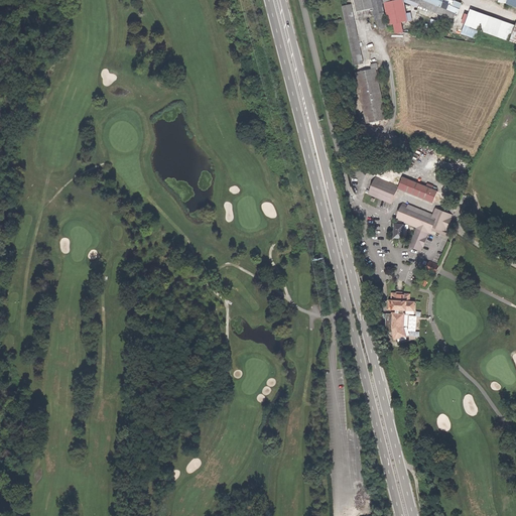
[(354,0),(357,12),(374,9),(372,0),(354,0)]
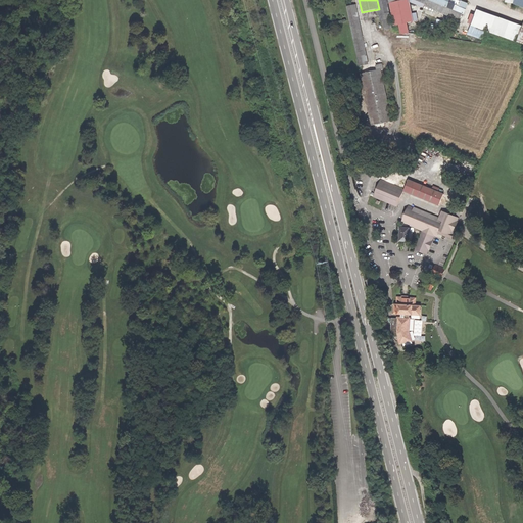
[(377,0),(382,20),(390,18),(387,4),(388,4),(386,0),(377,0)]
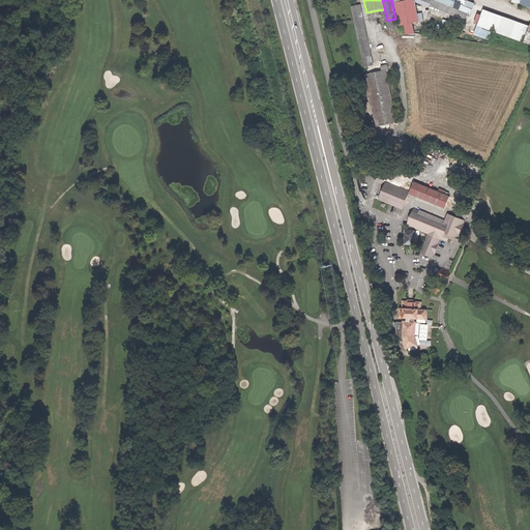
[(395,3),(400,26),(404,25),(412,23),(418,22),(413,0),(423,0),(432,3),(455,13),(454,16),(459,17),(461,11),(468,13),(470,15),(474,4),(464,0),(391,0),(393,4),(395,3)]
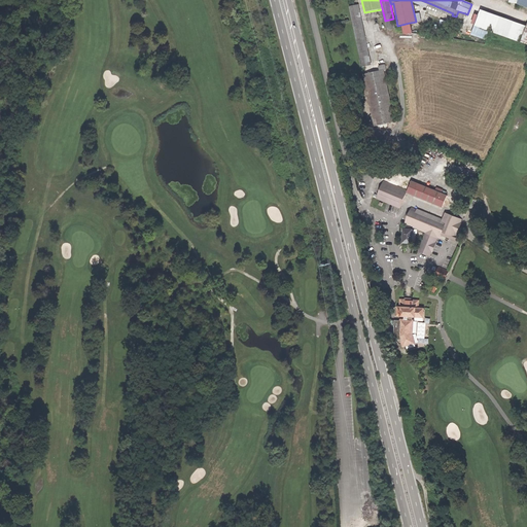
[(428,5),(452,15),(453,13),(429,3),(428,5)]
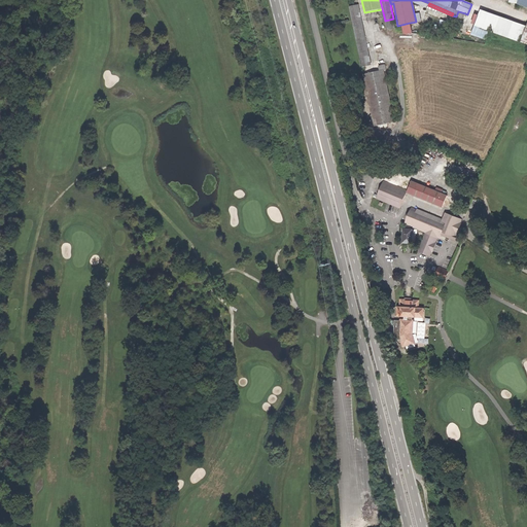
[(362,67),(371,64),(358,5),(349,7),(362,67)]
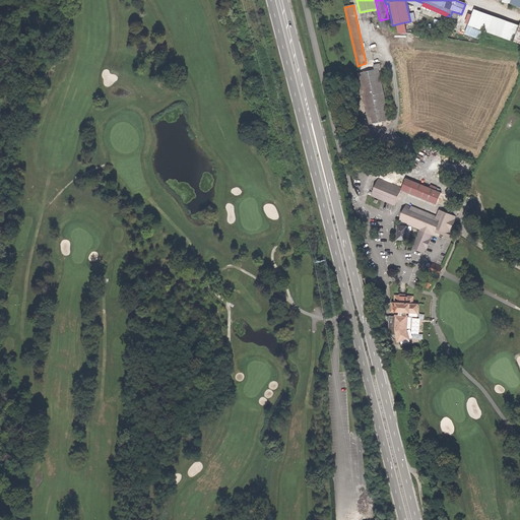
[(482,28),(515,41),(519,26),(475,11),(470,24),(482,28)]
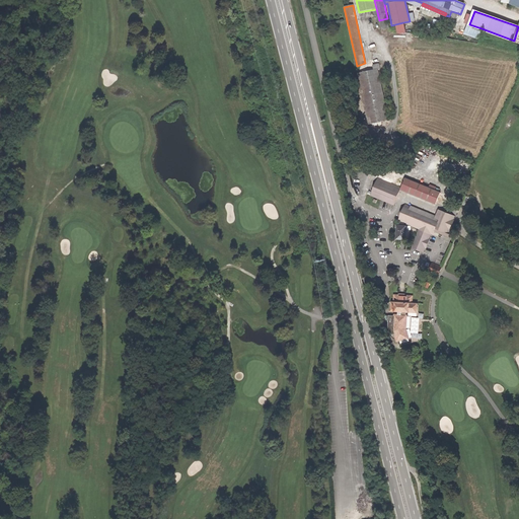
[(389,28),(387,18),(379,20),(381,29),(389,28)]
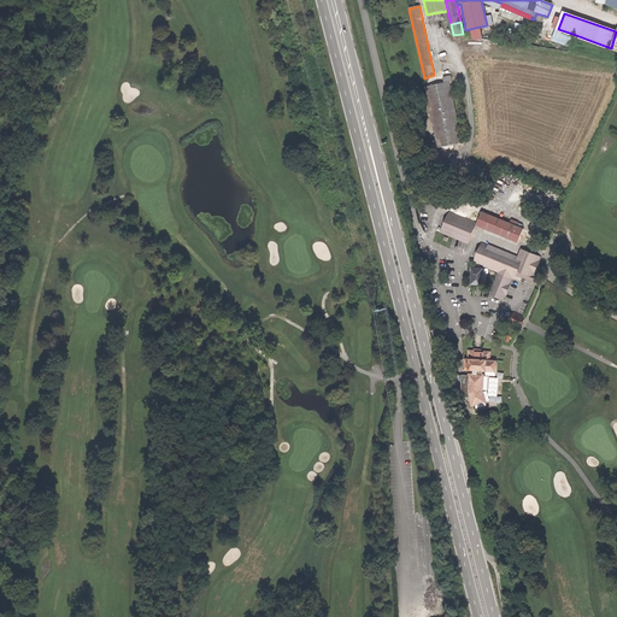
[(481,37),(480,27),(470,29),(472,39),(481,37)]
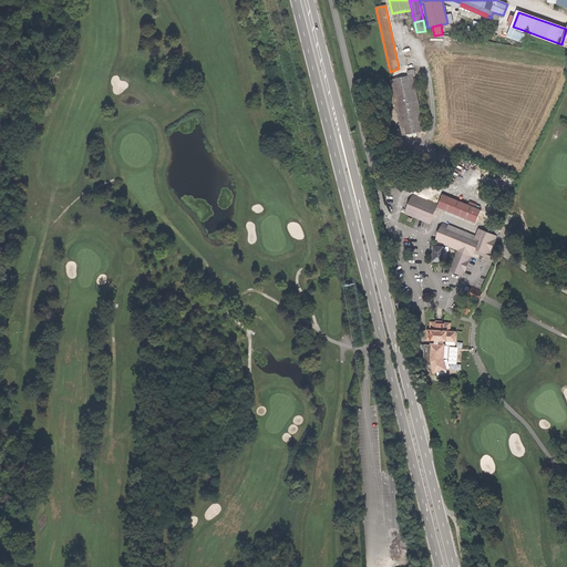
[(523,41),(526,31),(513,27),(508,38),(523,41)]
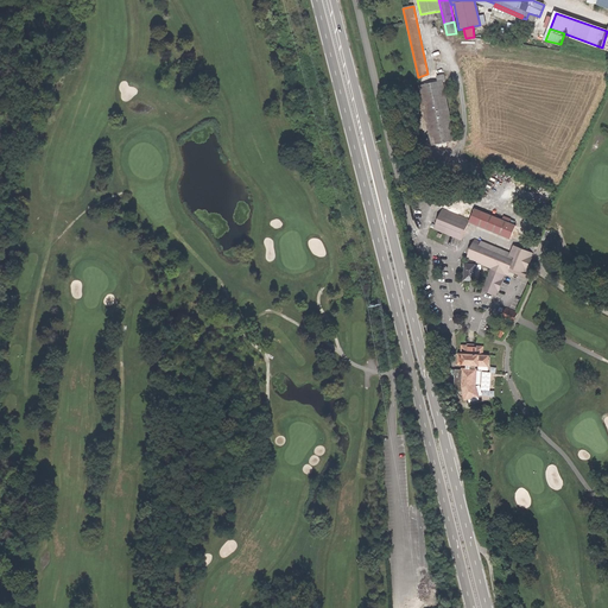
[(432,145),(455,141),(442,81),(445,80),(444,75),(437,77),(438,82),(419,86),(432,145)]
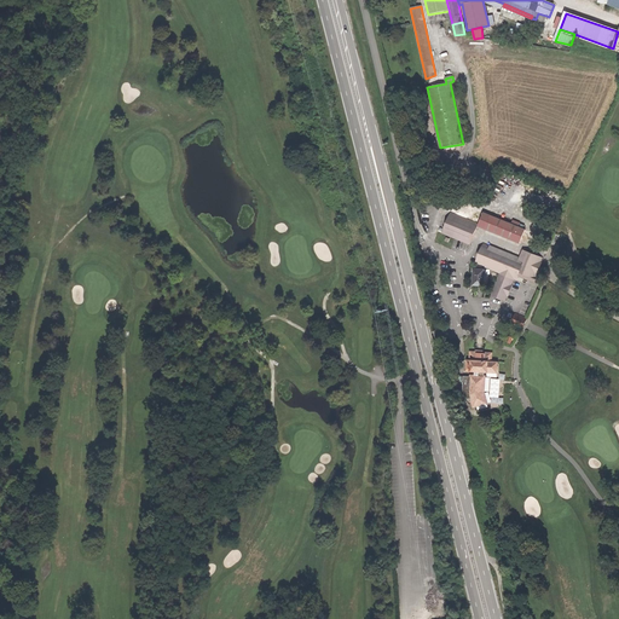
[(478,226),(479,224),(451,213),(443,233),(470,244),(478,226)]
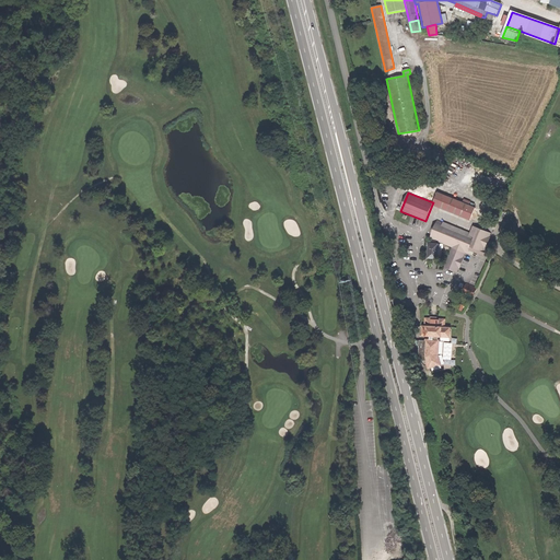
[(433,202),(432,205),(470,220),(475,208),(438,193),(433,202)]
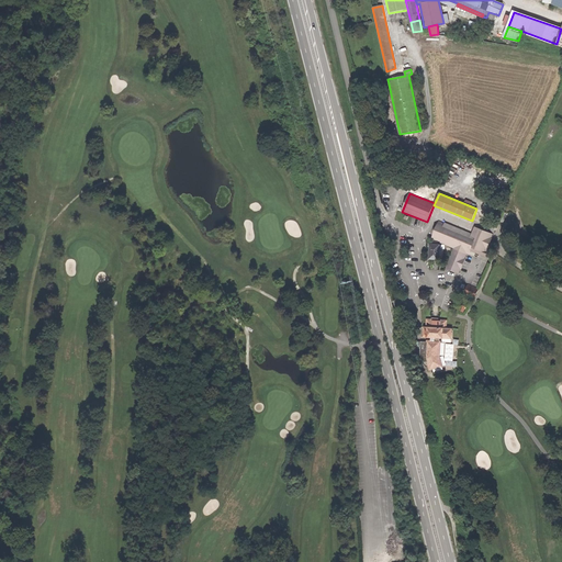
[(446,268),(459,273),(460,269),(461,269),(465,259),(464,259),(467,253),(470,255),(473,247),(485,253),(486,249),(487,250),(493,237),(492,237),(493,234),(480,228),(476,238),(474,237),(474,236),(445,223),(445,224),(439,222),(431,239),(453,248),(446,268)]
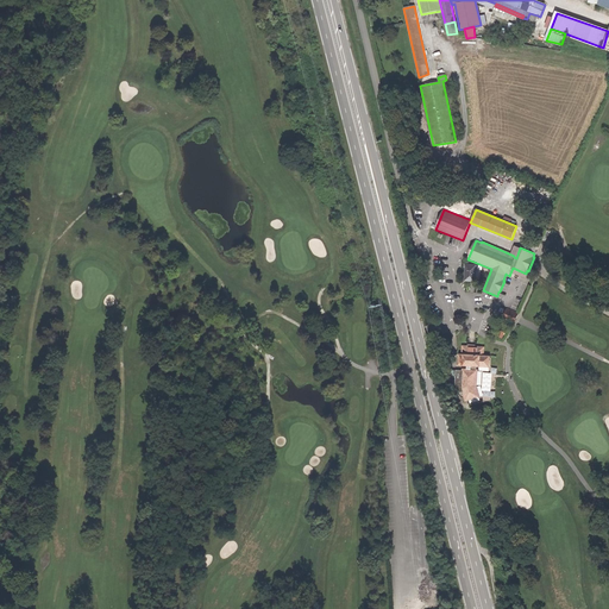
[(465,281),(476,281),(476,265),(466,264),(465,281)]
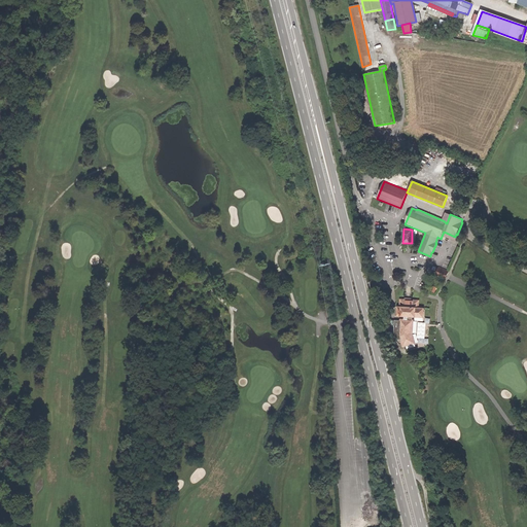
[(435,276),(444,280),(448,271),(440,267),(435,276)]
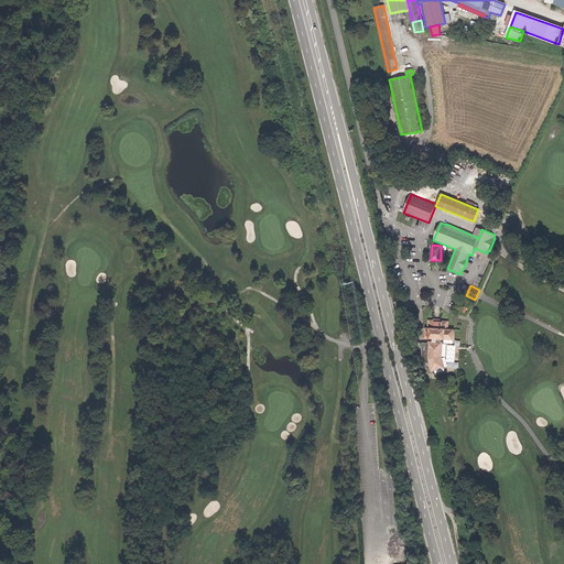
[(433,370),(443,367),(441,357),(442,339),(453,339),(454,331),(447,329),(448,322),(440,322),(441,320),(433,320),(433,321),(429,321),(429,328),(425,328),(425,338),(432,338),(432,343),(423,343),(422,349),(422,355),(423,359),(424,364),(430,364),(433,370)]
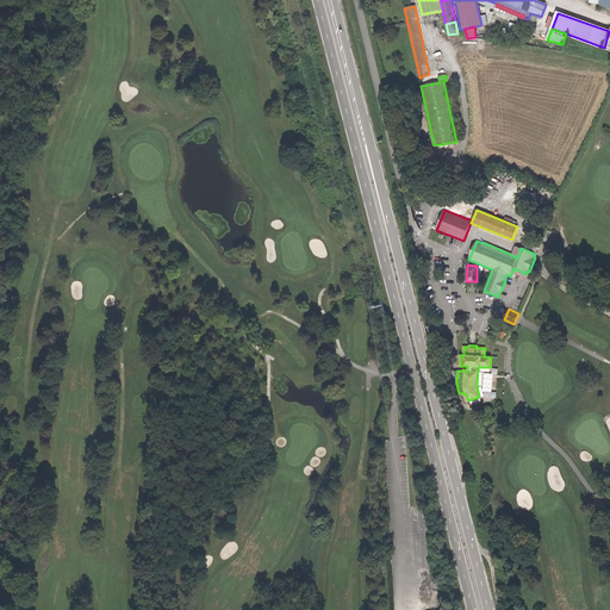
All buildings are outlined.
